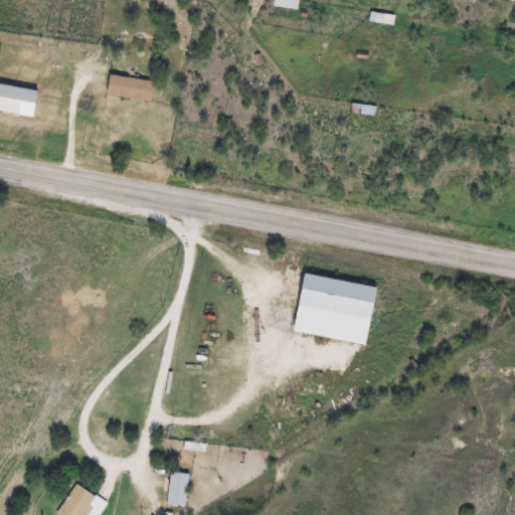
[(274,0),(274,8),(297,8),(297,0),(274,0)]
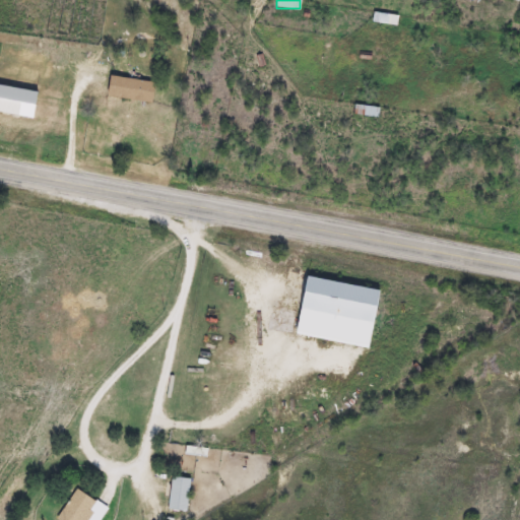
[(397,16),(396,25),(373,22),(374,13),(397,16)]
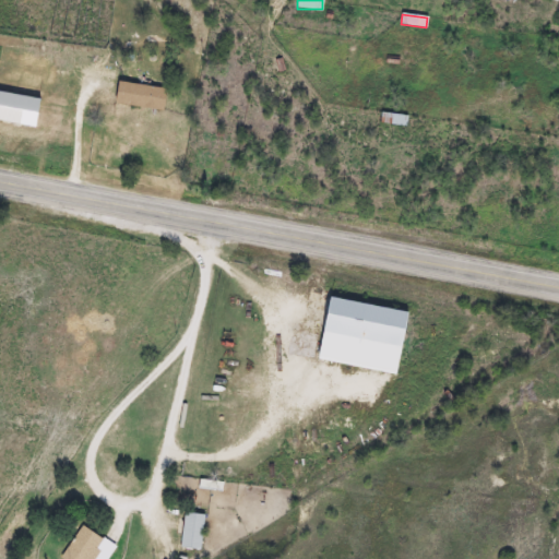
[(167,90),(164,111),(116,105),(118,83),(167,90)]
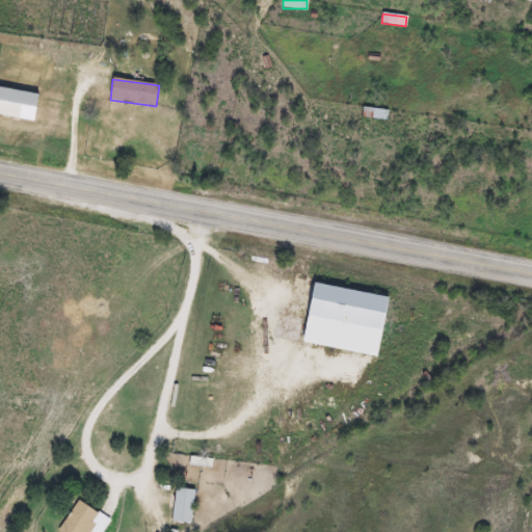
[(0,87),(38,95),(34,122),(0,116),(0,87)]
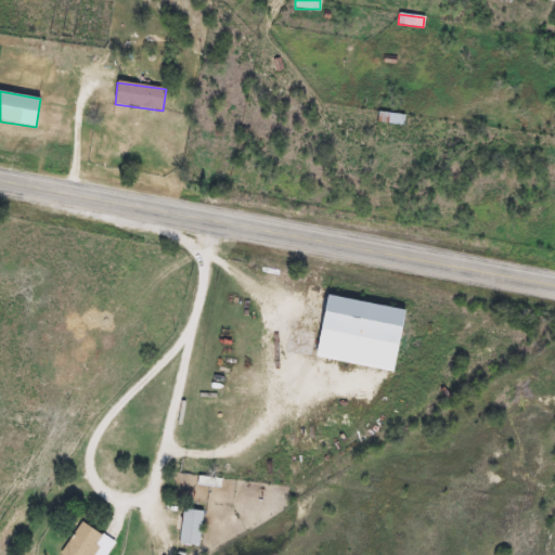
[(377,123),(378,113),(404,116),(403,126),(377,123)]
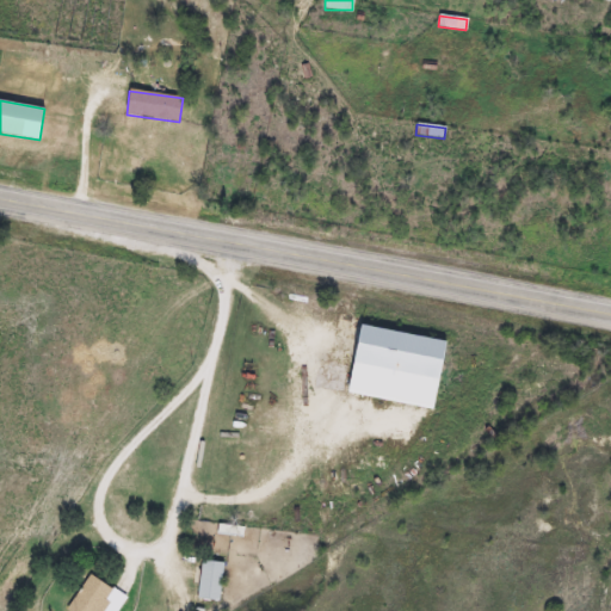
[(347,395),(360,326),(448,341),(434,411),(347,395)]
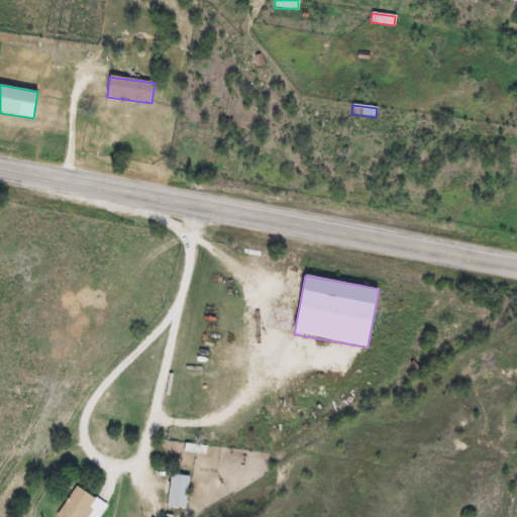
[(189,477),(185,510),(167,508),(170,475),(189,477)]
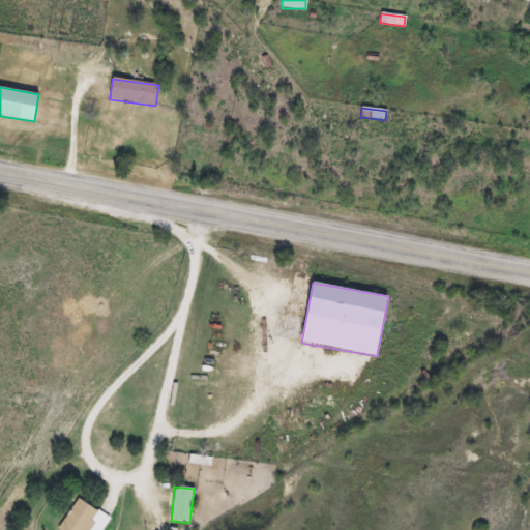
[(57,529),(77,499),(109,519),(102,529),(96,525),(92,529),(57,529)]
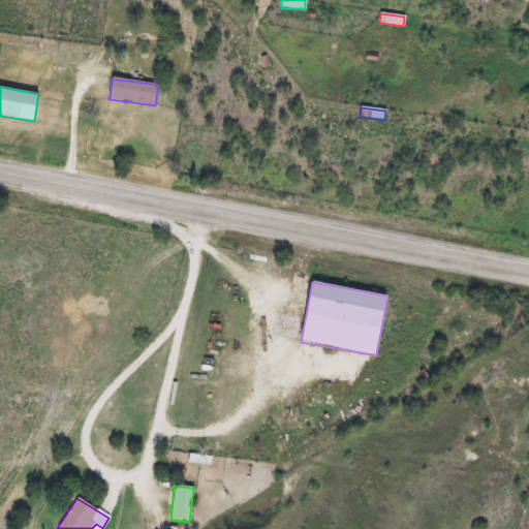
All buildings are outlined.
